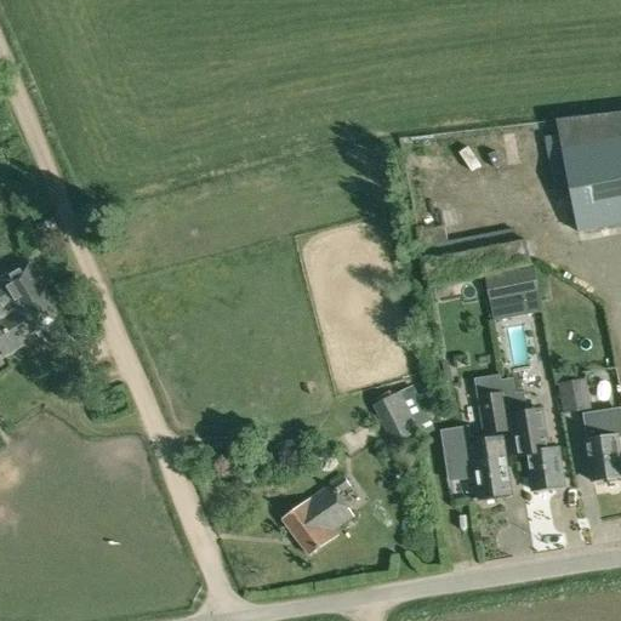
[(569,187),(577,233),(620,223),(620,112),(557,120),(559,134),(545,136),(554,189),(569,187)]
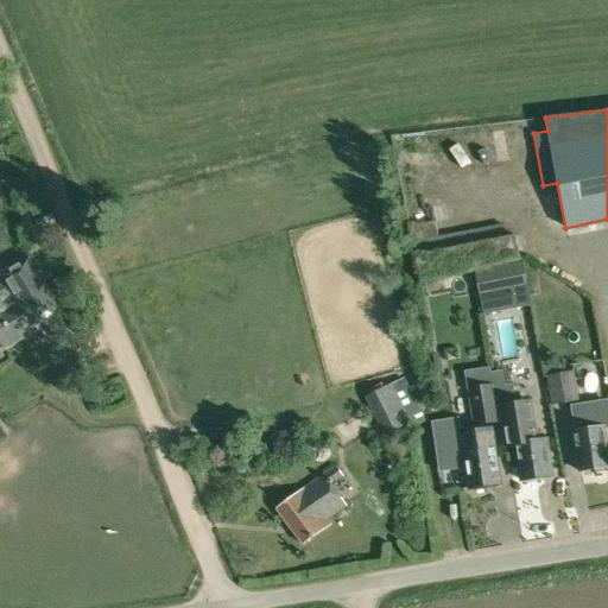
[(477,147),(489,176),(506,169),(494,141),(477,147)]
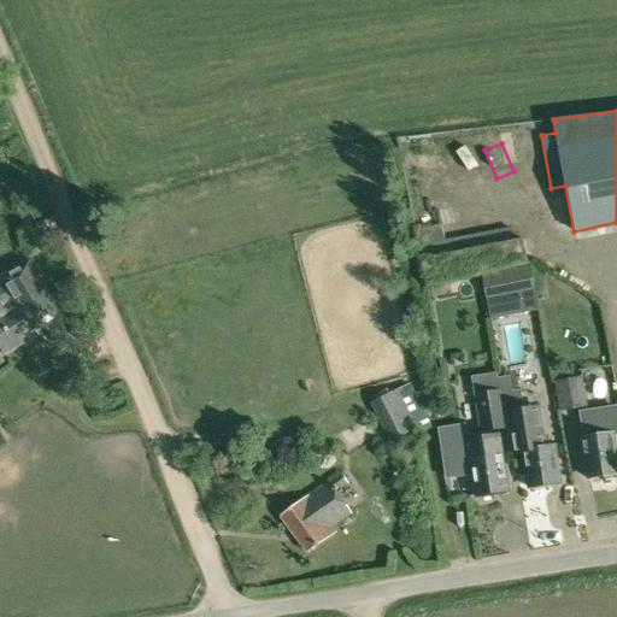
[(482,272),(487,301),(535,292),(529,263),(524,239),(515,240),(512,227),(446,240),(442,225),(418,230),(424,254),(424,258),(422,259),(427,283),(482,272)]
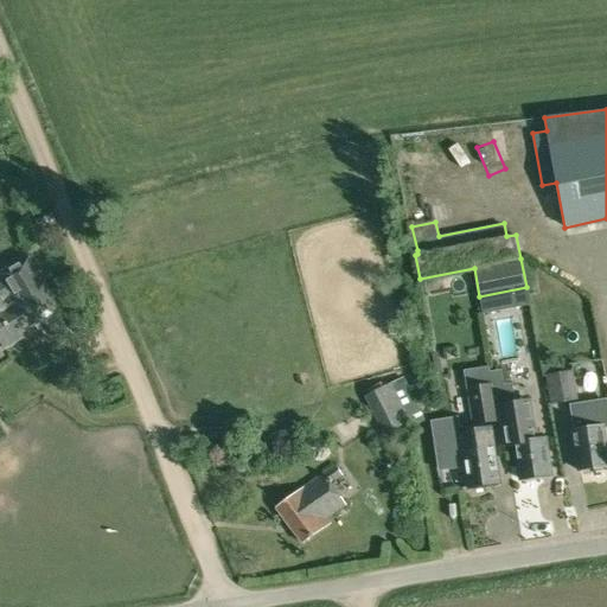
[(0,311),(45,283),(30,259),(13,269),(10,263),(0,268),(0,275),(1,276),(0,276),(0,311)]
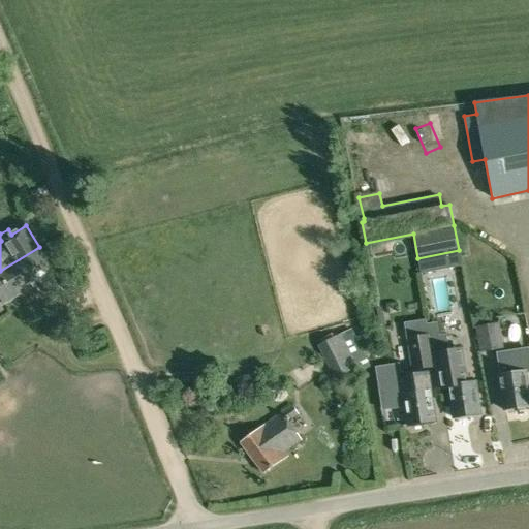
[(0,294),(5,303),(21,293),(19,289),(53,269),(39,247),(0,271),(0,294)]
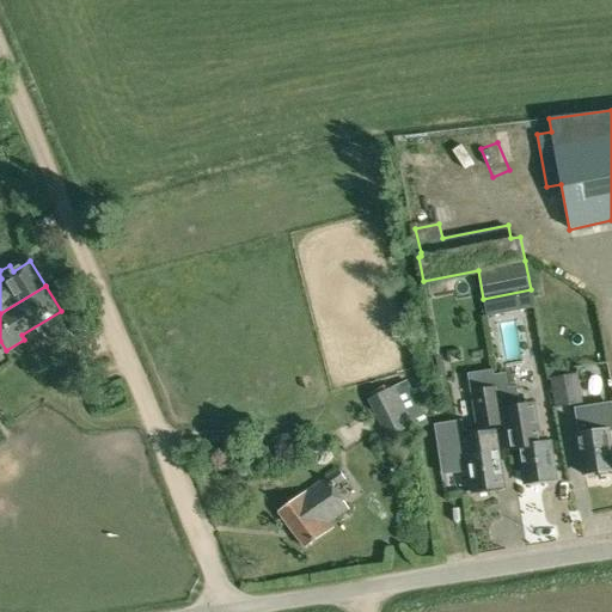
[(550,378),(555,408),(583,403),(577,373),(569,374),(567,365),(557,366),(560,377),(550,378)]
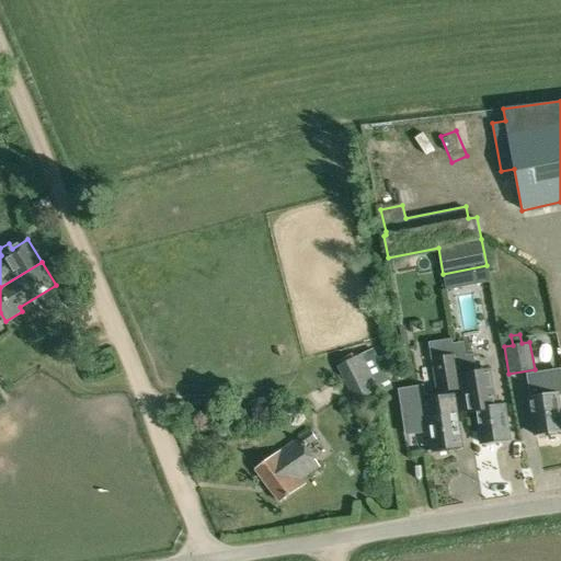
[(477,413),(481,443),(510,438),(504,405),(500,407),(497,393),(493,367),(477,369),(474,354),(467,355),(465,342),(455,343),(462,390),(467,415),(477,413)]
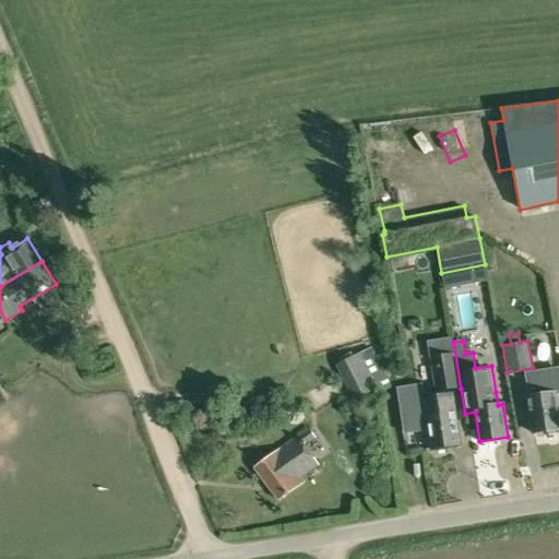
[(336,365),(355,401),(381,388),(391,382),(375,348),(364,354),(363,352),(336,365)]
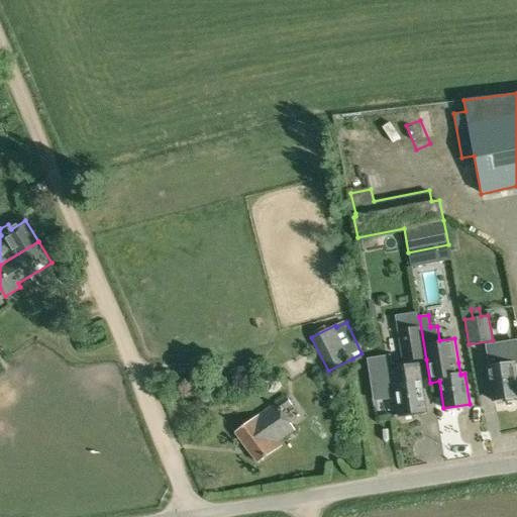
[(403,364),(425,359),(419,326),(397,329),(403,364)]
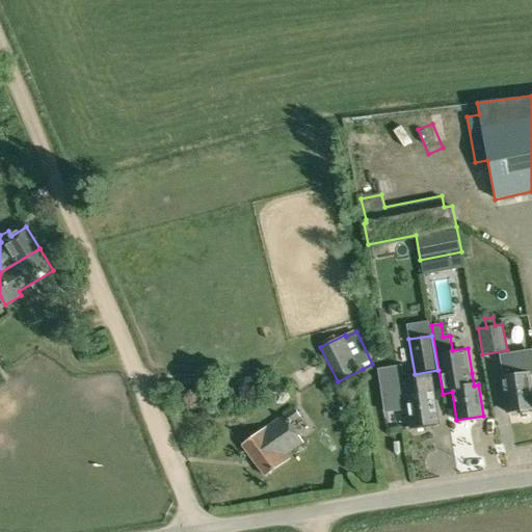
[(502,378),(507,411),(531,407),(531,392),(529,374),(528,374),(527,364),(503,367),(505,377),(502,378)]
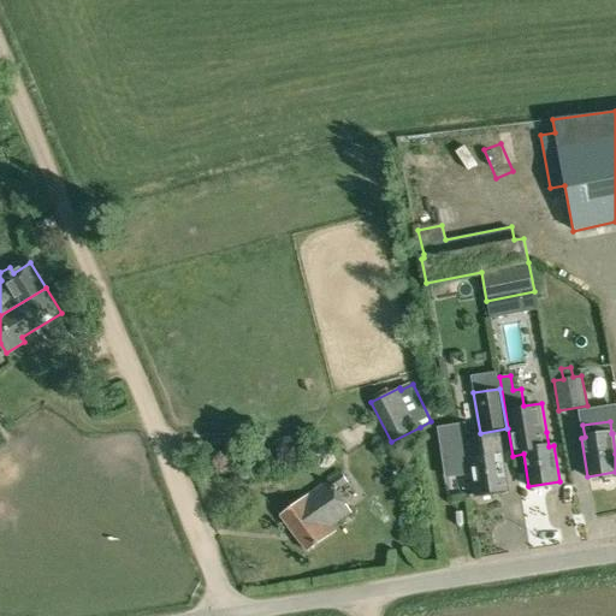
[(467,439),(477,495),(507,490),(498,433),(467,439)]
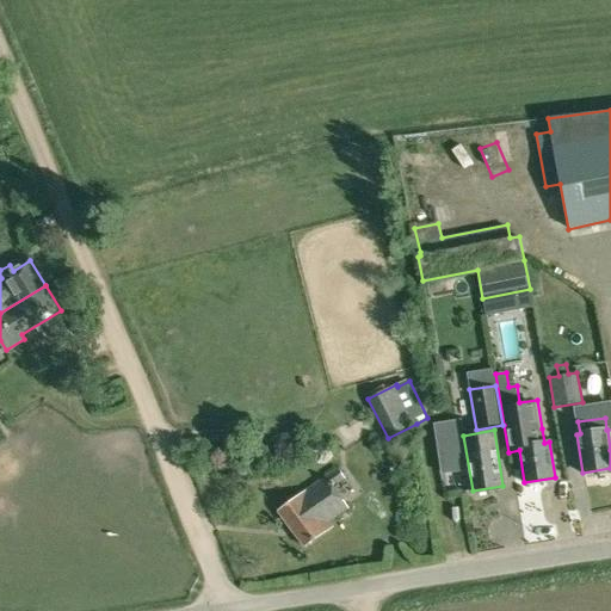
[(278,510),(304,548),(329,529),(326,524),(349,507),(334,487),(346,479),(338,467),(301,493),(278,510)]
